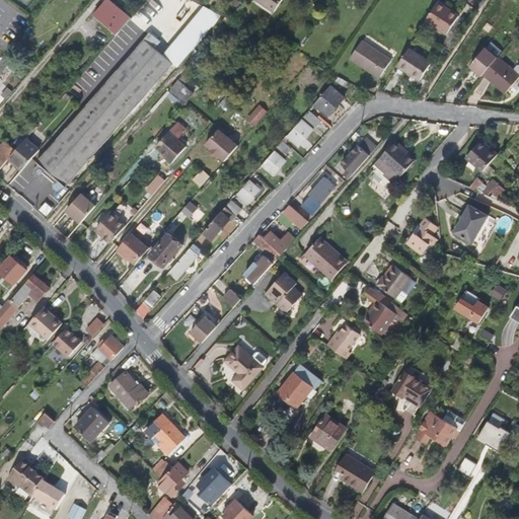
[(260,0),(276,11),(282,0),(260,0)]
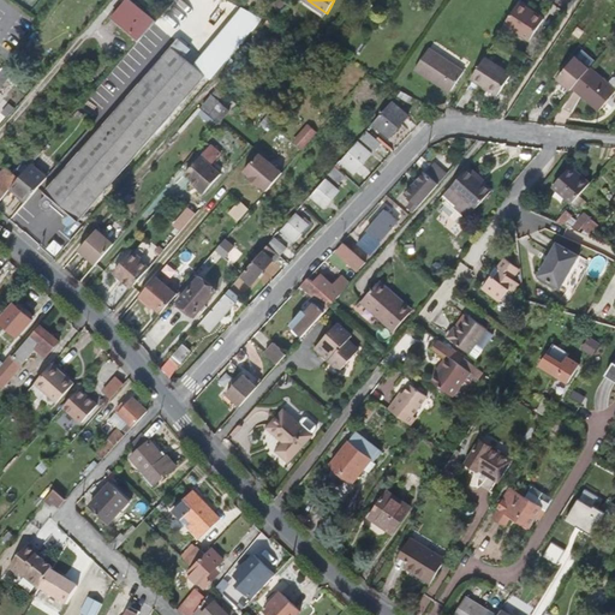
[(156,22),(138,5),(137,6),(133,10),(125,3),(111,19),(127,34),(130,31),(141,41),(156,22)]
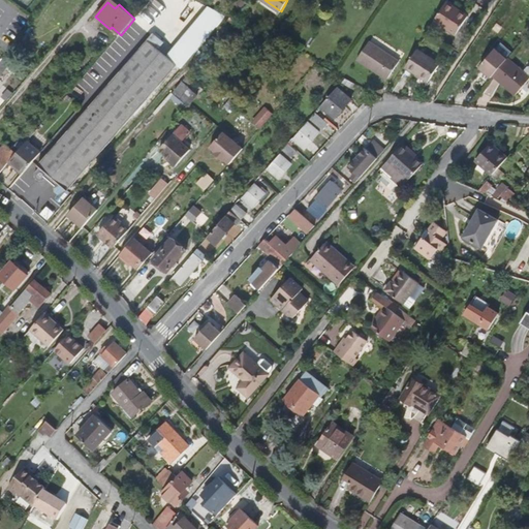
[(457,34),(468,17),(447,2),(435,21),(457,34)]
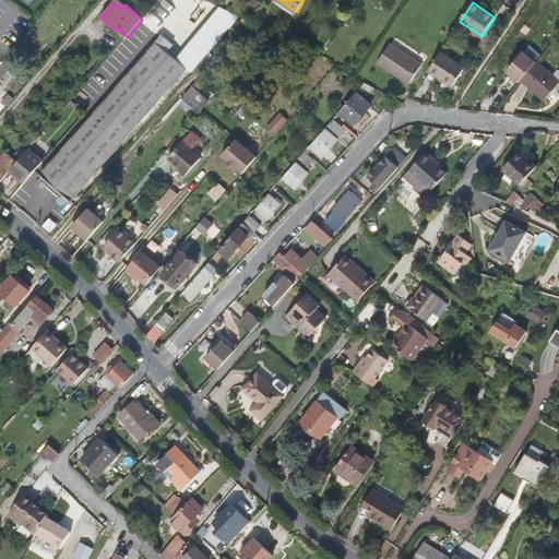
[(203,74),(250,22),(241,18),(199,67),(197,69),(203,74)]
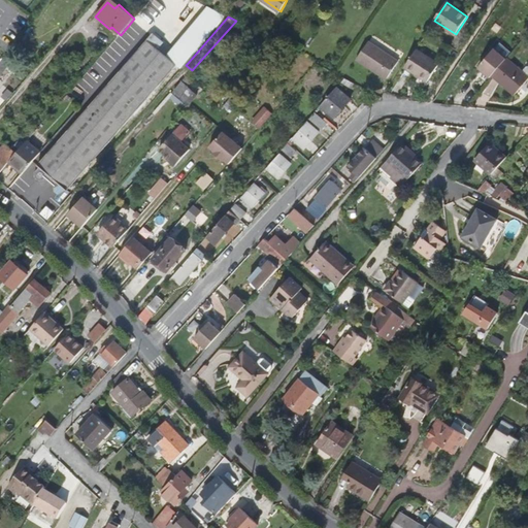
[(427,23),(422,31),(426,33),(431,25),(427,23)]
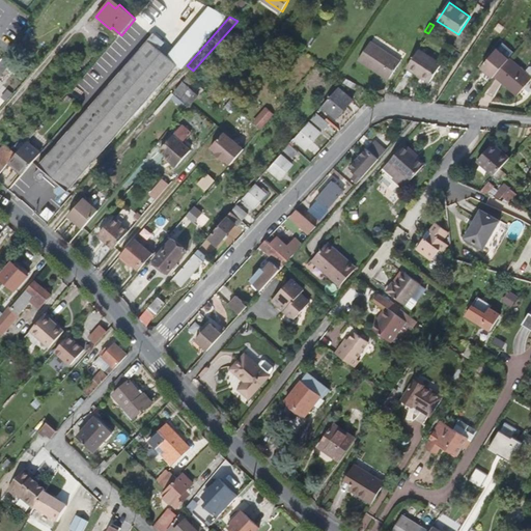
[(149,37),(160,47),(166,40),(155,30),(149,37)]
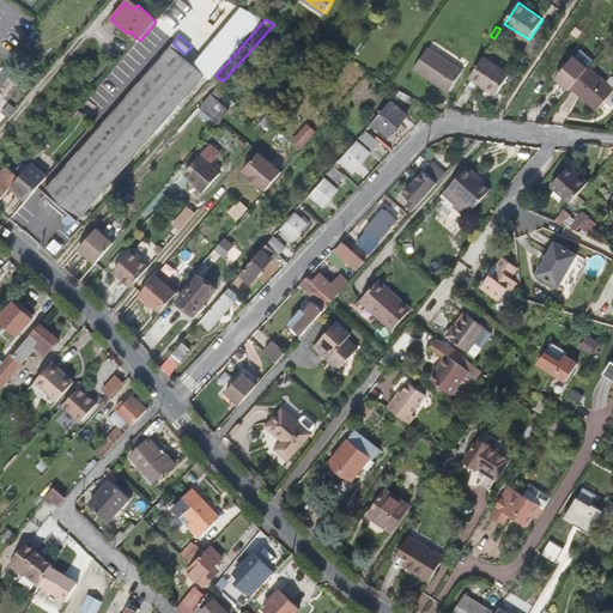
[(46,189),(79,219),(207,73),(184,54),(173,43),(46,189)]
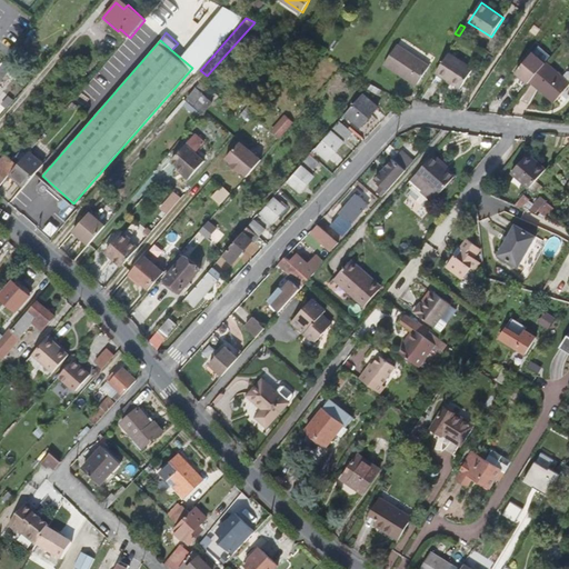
[(429,70),(398,49),(386,66),(399,75),(401,72),(419,85),(429,70)]
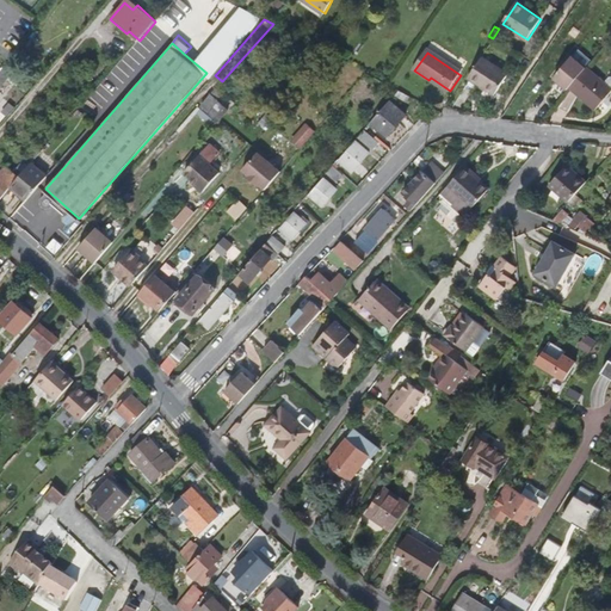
[(571,86),(586,68),(572,55),(554,78),(568,90),(571,86)]
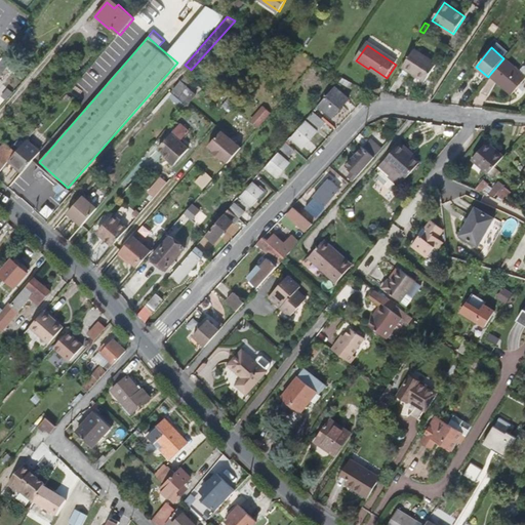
[(438,66),(413,49),(401,67),(426,84),(438,66)]
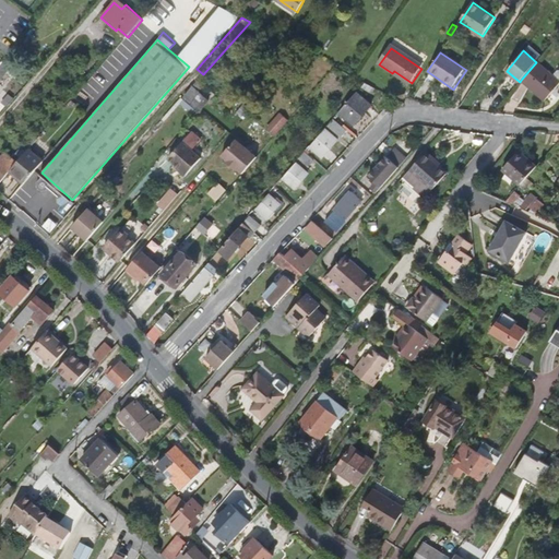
[(558,69),(555,75),(537,61),(536,62),(522,79),(545,99),(558,83),(558,69)]
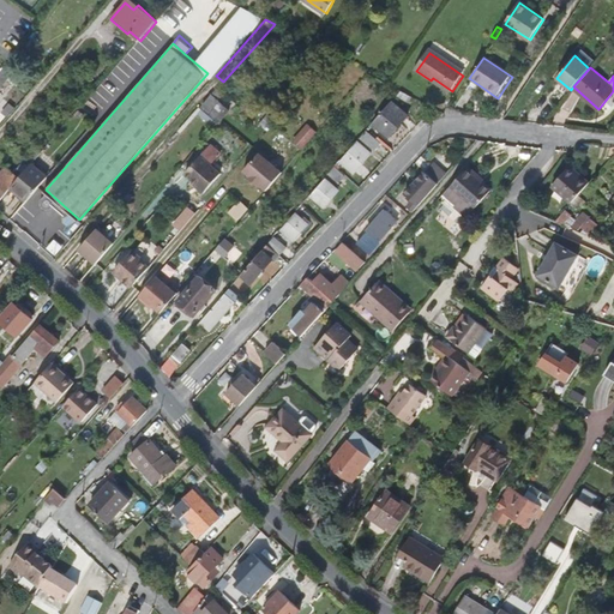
[(0,88),(11,74),(4,68),(0,71),(0,88)]
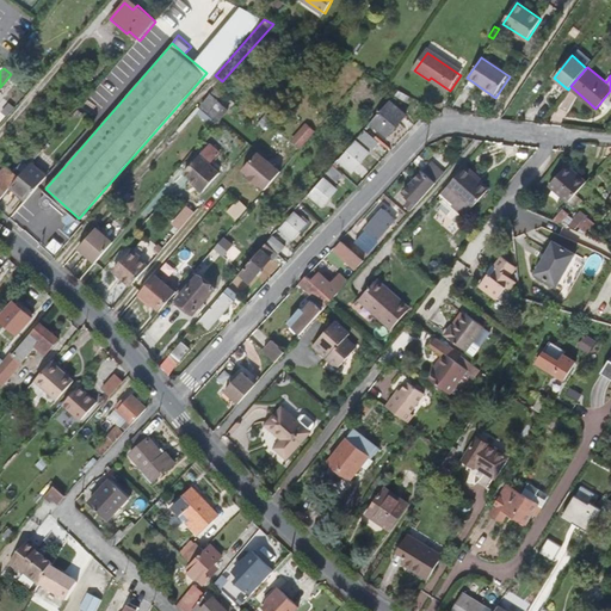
[(450,91),(431,78),(429,80),(449,93),(450,91)]
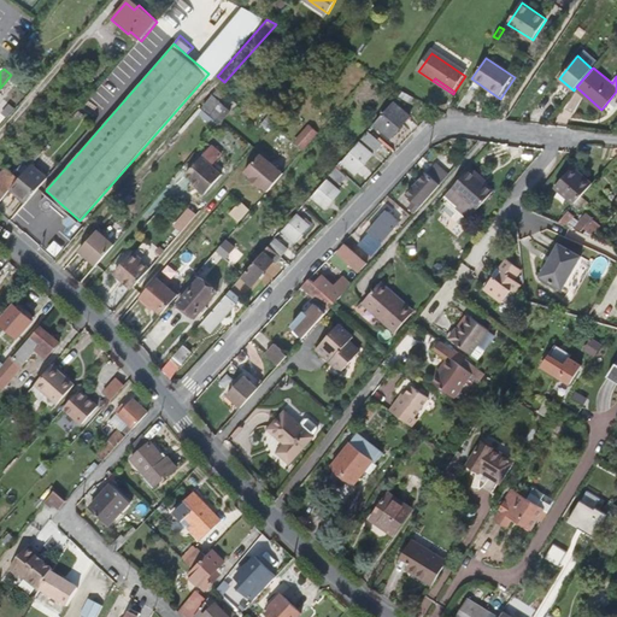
[(215,95),(233,111),(239,105),(221,89),(215,95)]
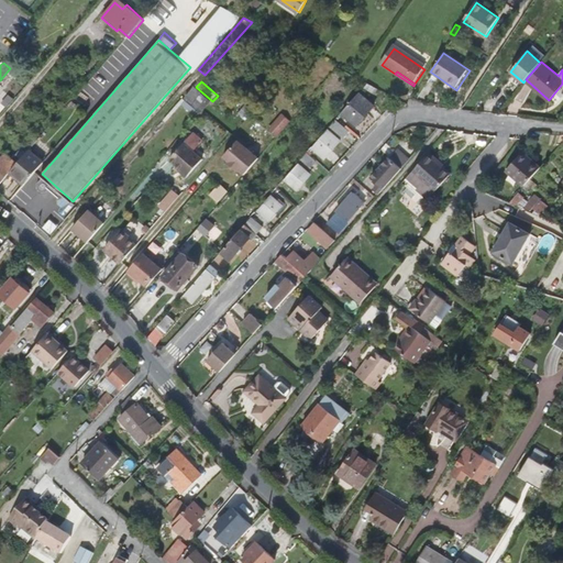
[(187,98),(202,111),(212,101),(196,87),(187,98)]
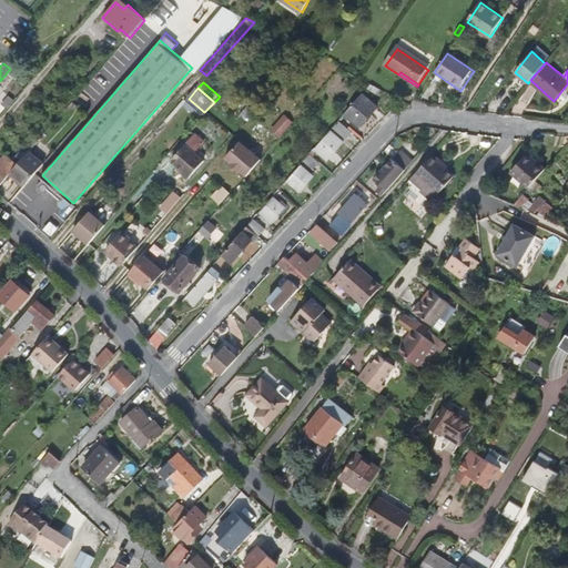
[(365,123),(381,105),(365,92),(350,110),(365,123)]
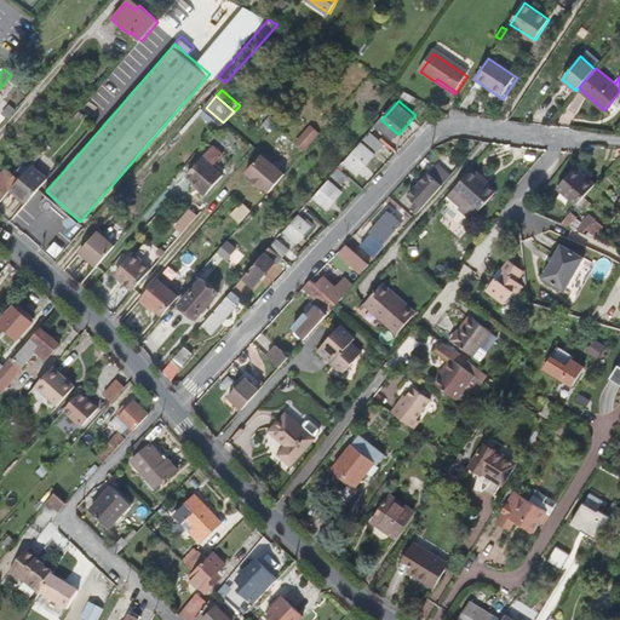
[(274,109),(262,124),(271,132),(283,118),(274,109)]
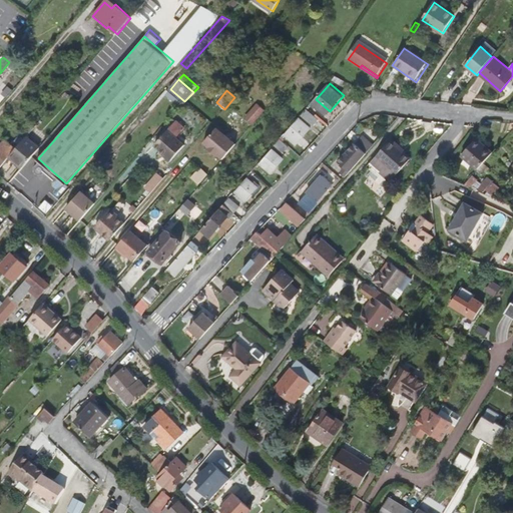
[(258,103),(245,117),(253,124),(266,110),(258,103)]
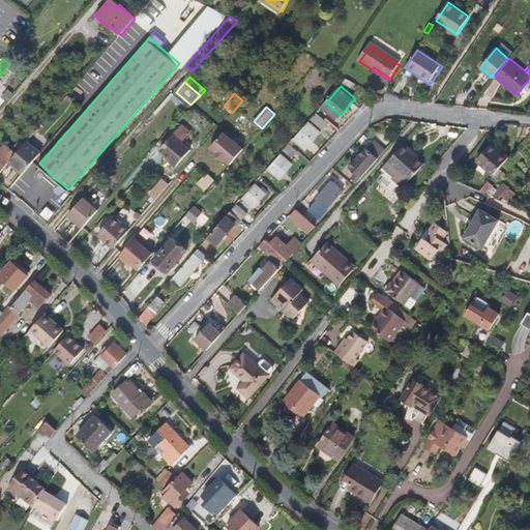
[(332,120),(320,110),(314,116),(326,126),(332,120)]
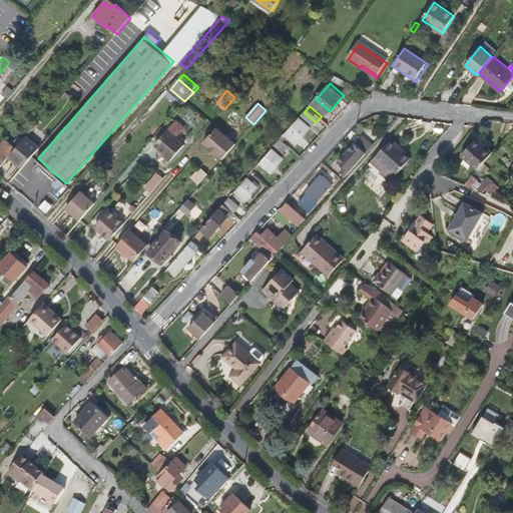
[(300,142),(314,126),(301,115),(288,131),(300,142)]
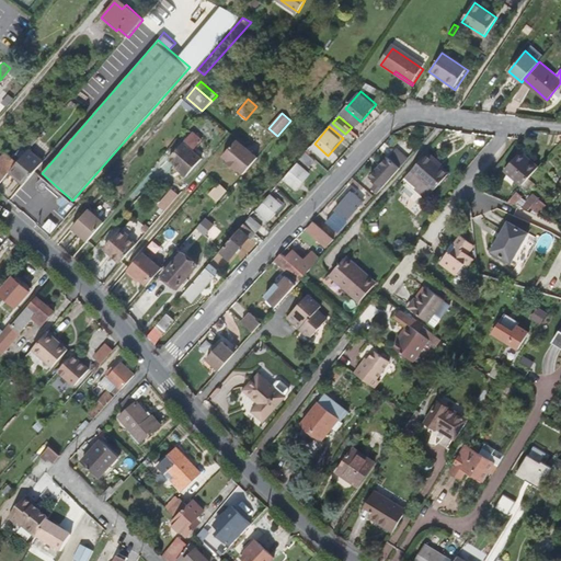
[(168,159),(185,174),(201,158),(192,150),(201,140),(191,132),(168,159)]
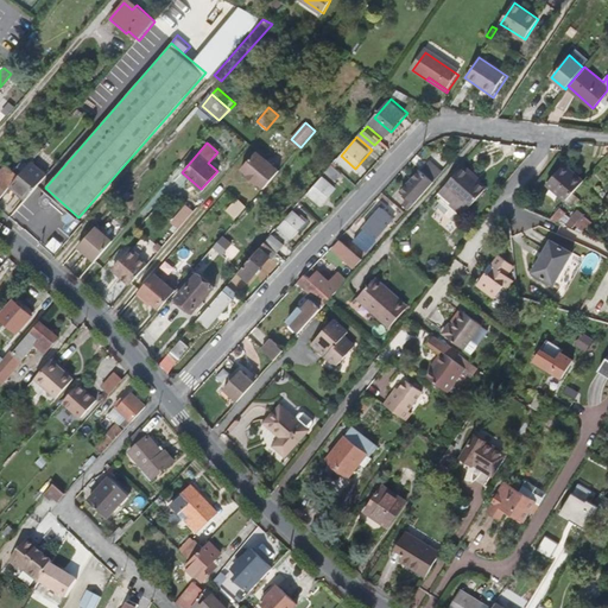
[(24,159),(30,165),(44,150),(37,145),(24,159)]
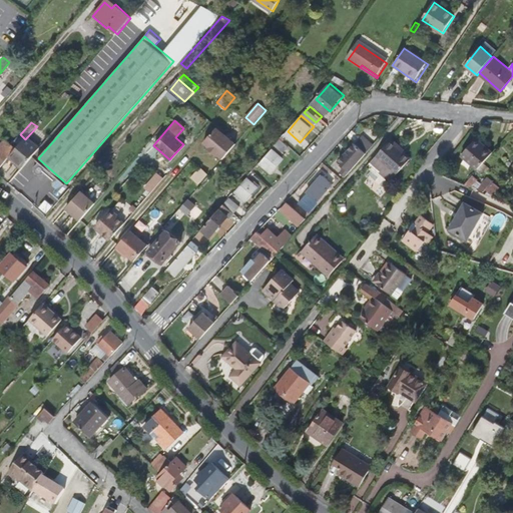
[(221,161),(234,146),(223,137),(223,132),(217,128),(202,144),(207,149),(207,150),(215,157),(216,156),(221,161)]
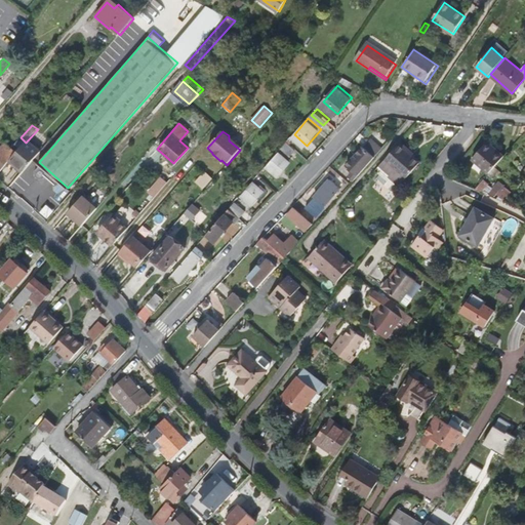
[(12,148),(17,153),(26,143),(21,137),(12,148)]
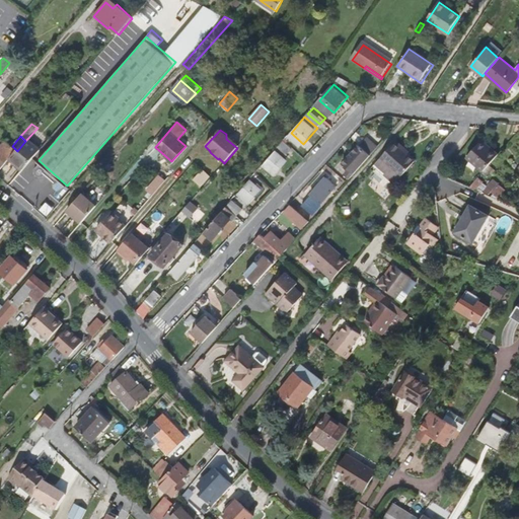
[(354,175),(377,149),(367,139),(360,147),(359,146),(342,165),(354,175)]
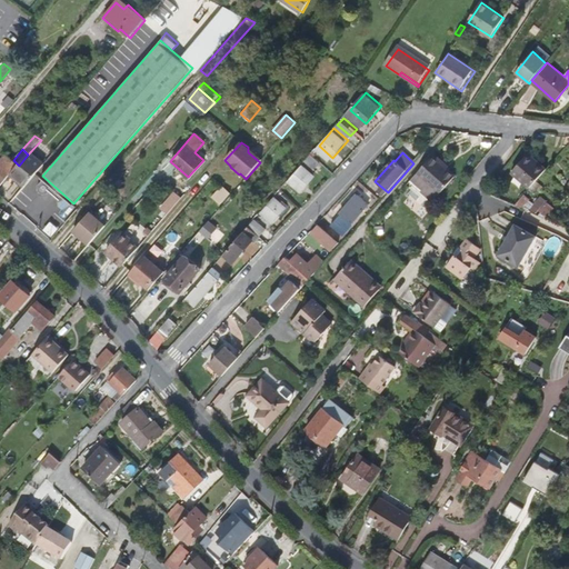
[(325,161),(316,153),(310,160),(319,168),(325,161)]
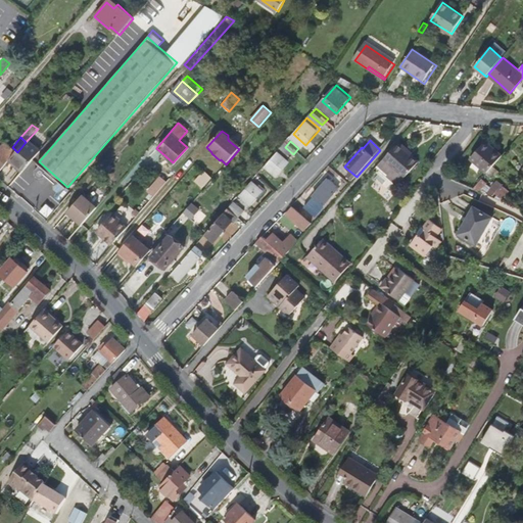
[(21,173),(39,152),(26,142),(17,152),(7,163),(13,169),(15,167),(21,173)]
